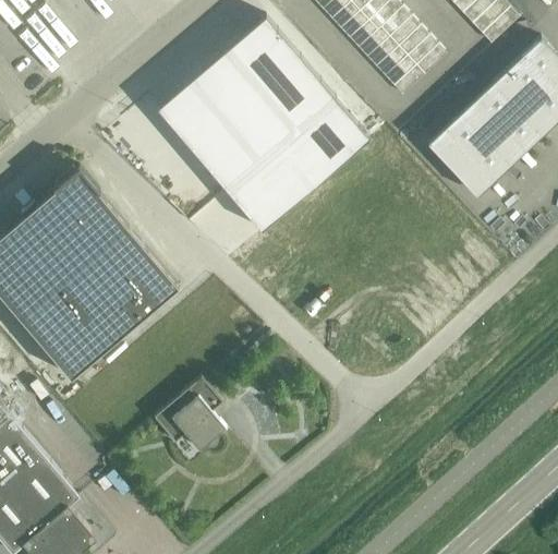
[(316,0),(314,2),(323,12),(335,0),(316,0)]
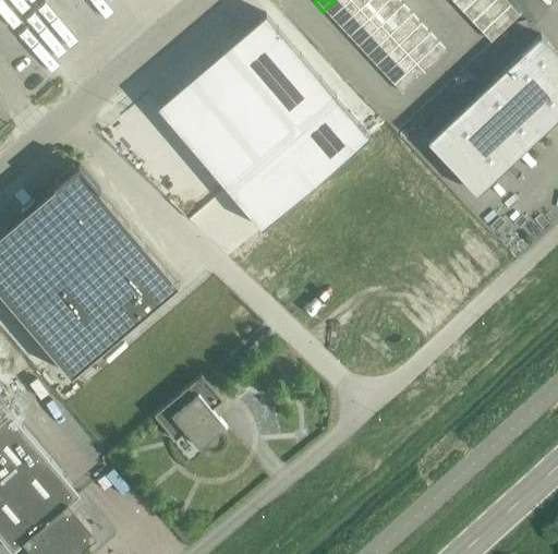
[(347,0),(335,0),(323,12),(331,22),(351,3),(347,0)]
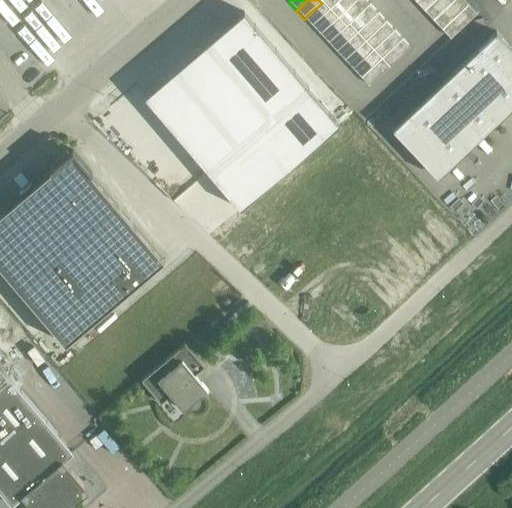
[(324,0),(322,3),(330,12),(342,0),(324,0)]
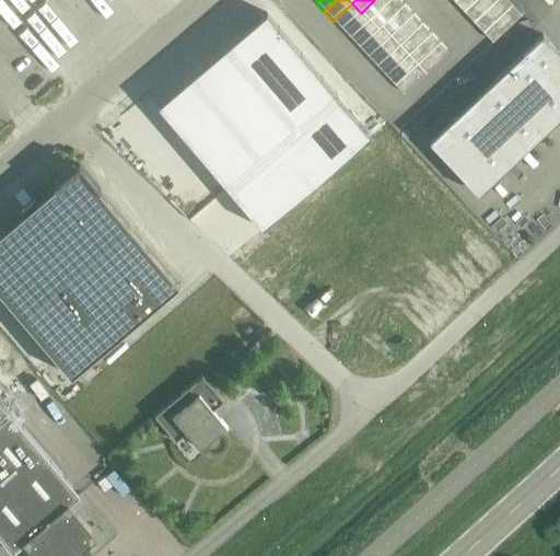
[(374,0),(361,13),(370,22),(393,0),(374,0)]
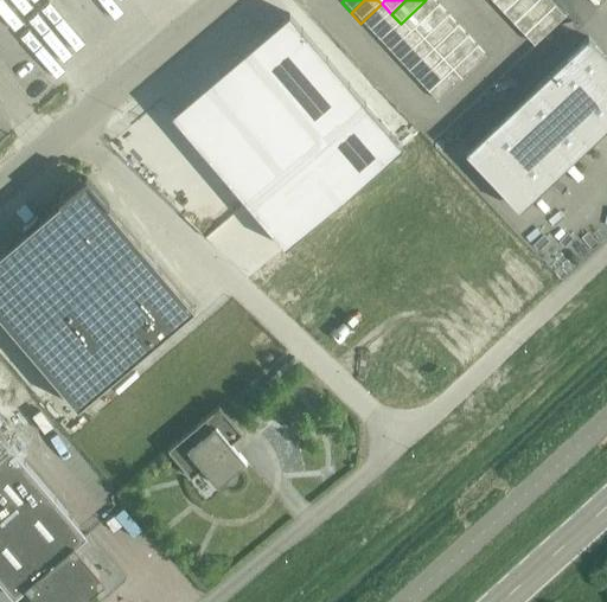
[(429,0),(426,0),(401,24),(410,34),(414,31),(438,8),(429,0)]
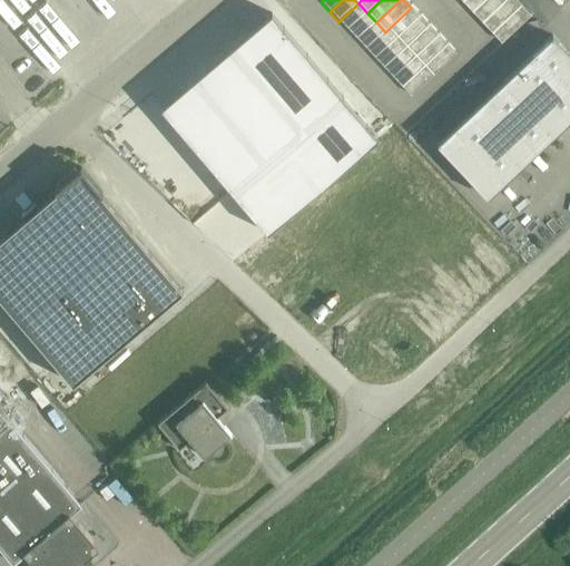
[(463,0),(461,3),(471,13),(484,0),(463,0)]
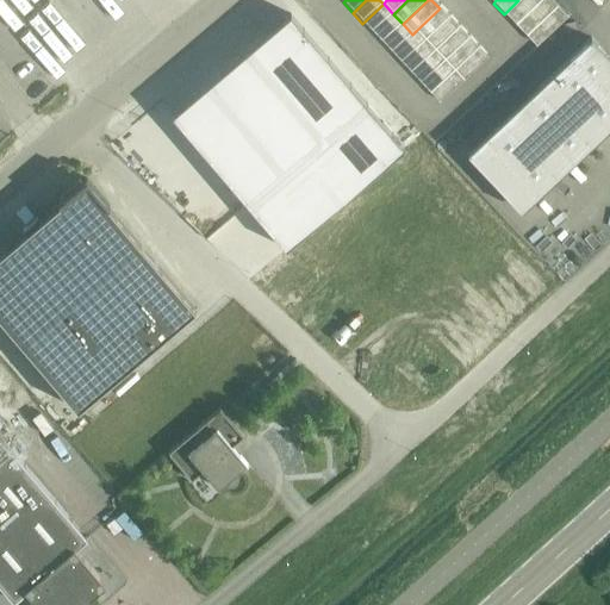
[(518,0),(504,14),(515,25),(541,0),(518,0)]
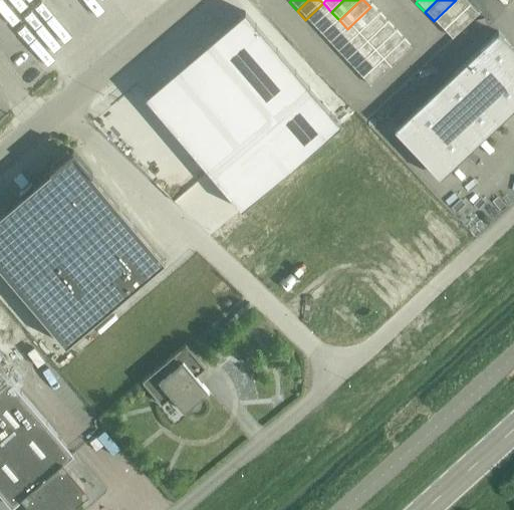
[(462,0),(456,0),(434,21),(442,31),(468,6),(462,0)]
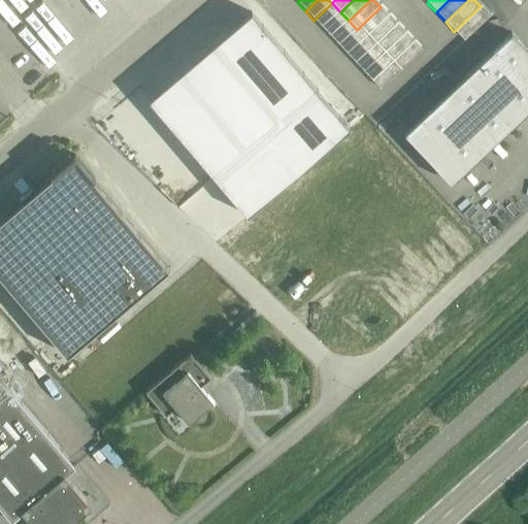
[(332,3),(314,21),(322,29),(340,12),(332,3)]
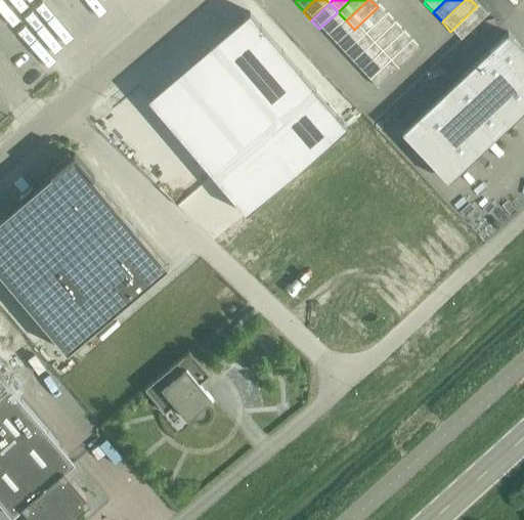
[(477,6),(450,32),(460,41),(486,15),(477,6)]
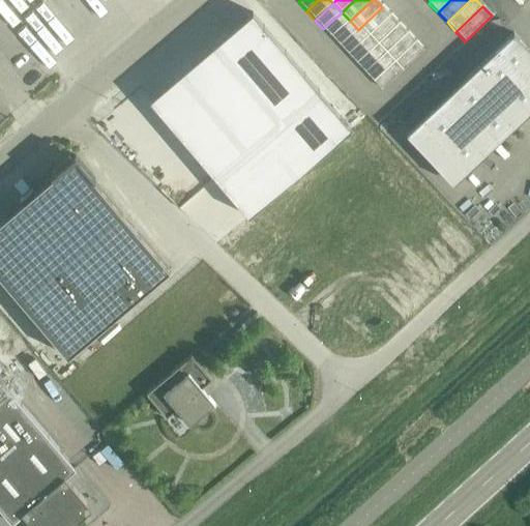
[(382,7),(361,27),(370,36),(390,17),(382,7)]
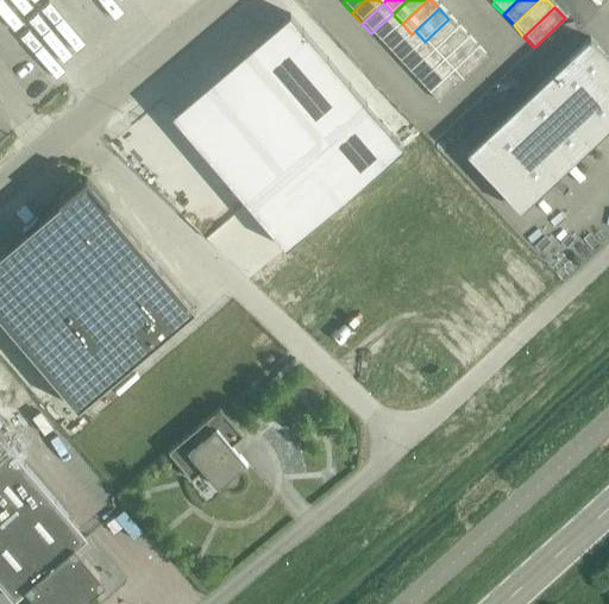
[(393,14),(371,33),(381,44),(402,24),(393,14)]
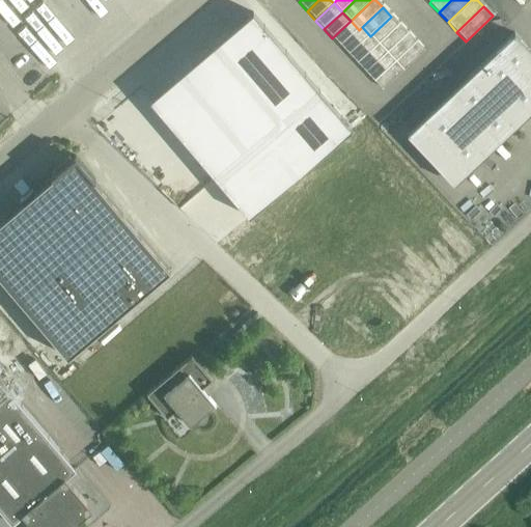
[(253,17),(149,105),(249,221),(259,213),(306,172),(352,134),(353,133),(253,17)]
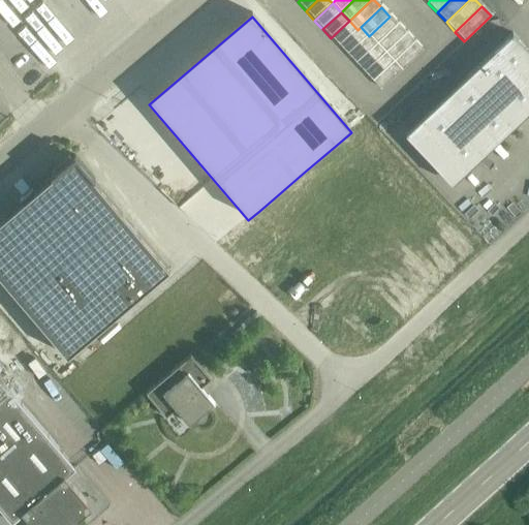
[(390,17),(369,36),(377,44),(398,25),(390,17)]
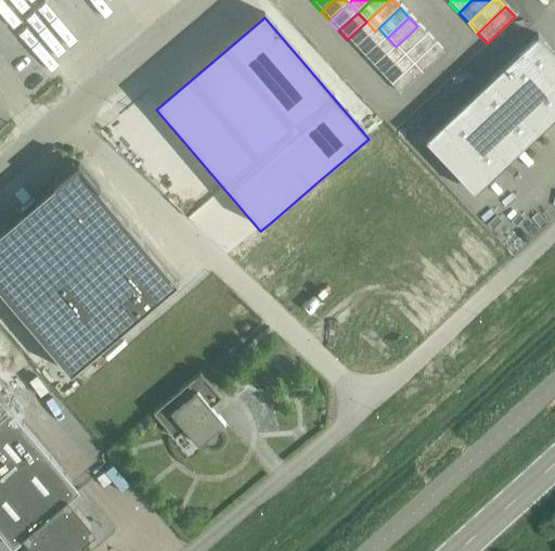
[(366,22),(347,40),(356,49),(375,31),(366,22)]
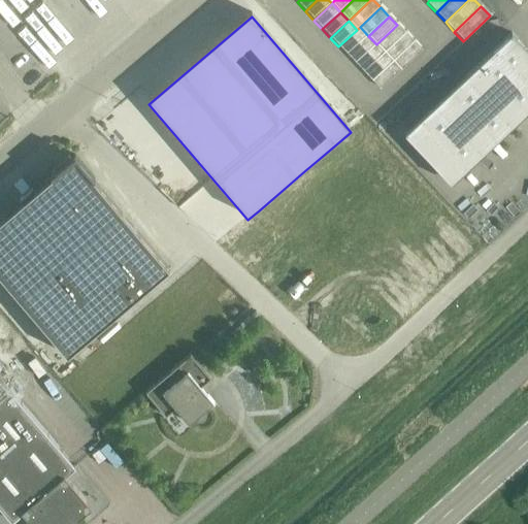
[(397,25),(376,44),(385,54),(405,34),(397,25)]
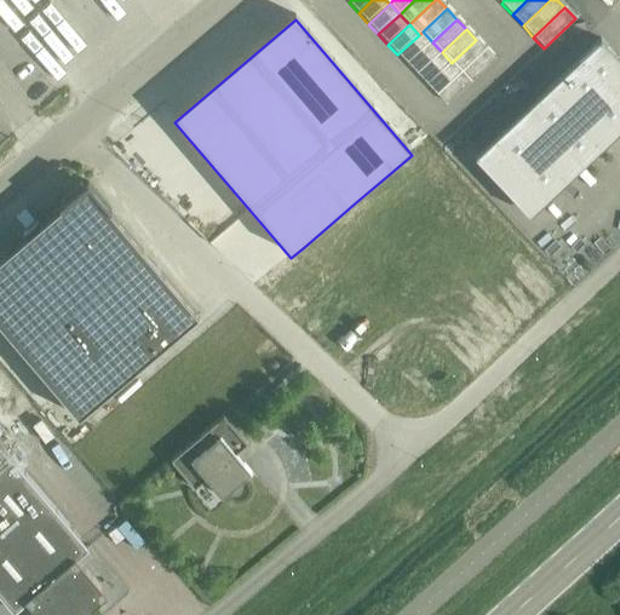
[(419,35),(397,55),(407,65),(432,42),(423,32),(419,35)]
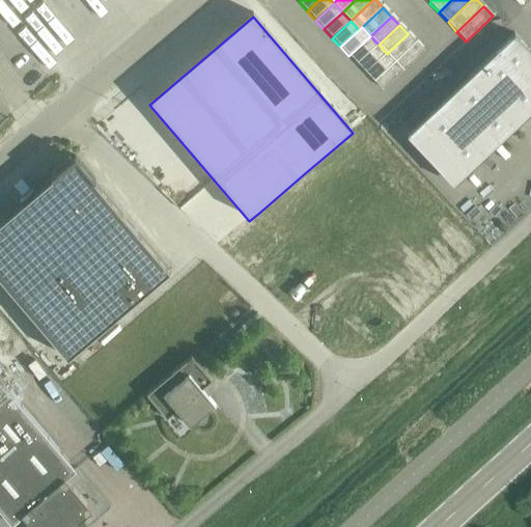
[(408,34),(387,54),(395,63),(416,43),(408,34)]
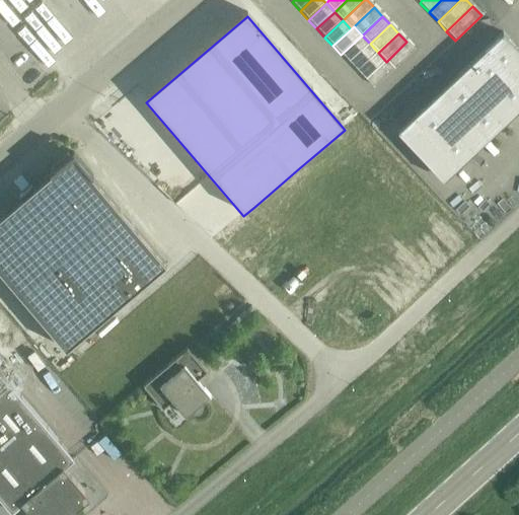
[(362,35),(341,55),(349,64),(370,44),(362,35)]
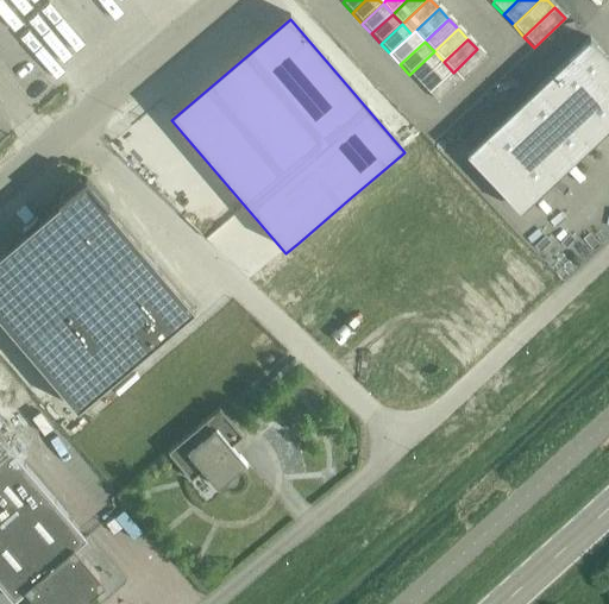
[(521,215),(608,132),(608,63),(590,43),(466,158),(521,215)]
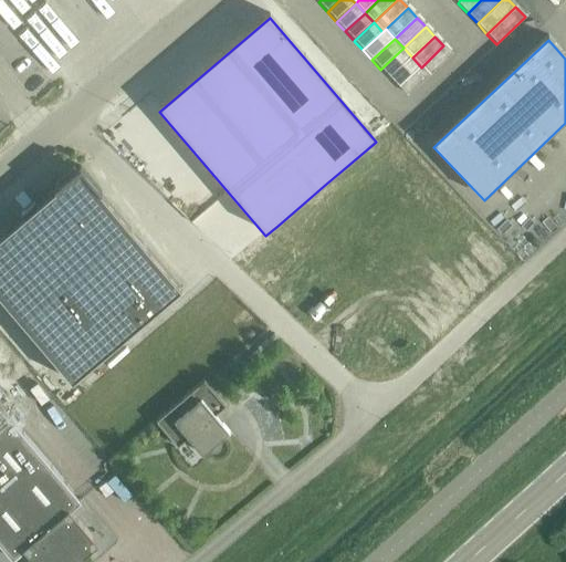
[(443,45),(421,68),(430,76),(452,55),(443,45)]
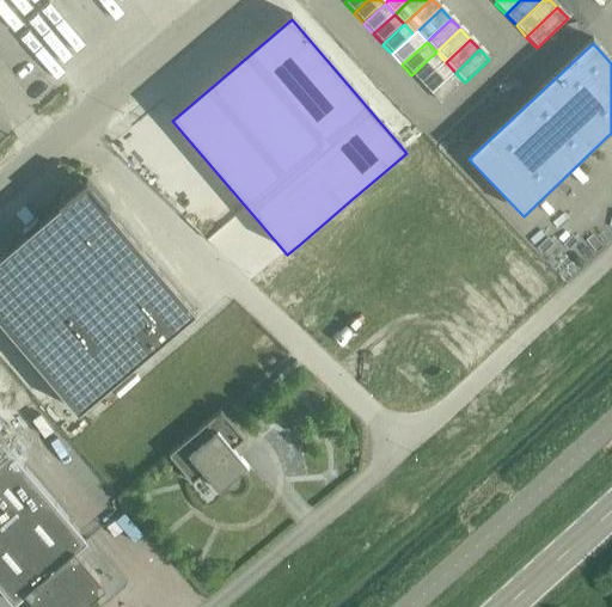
[(436,51),(411,75),(421,85),(446,62),(436,51)]
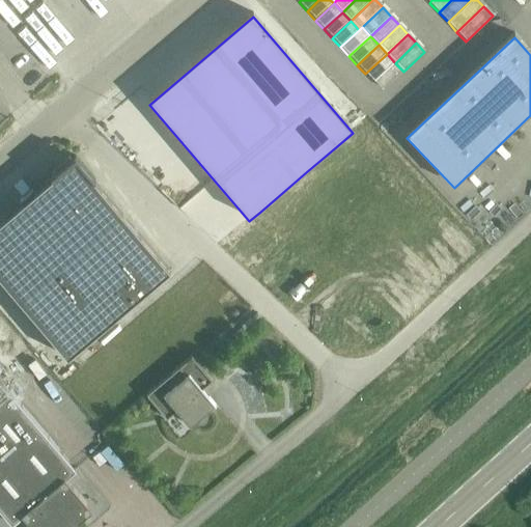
[(387,54),(365,74),(373,83),(395,63),(387,54)]
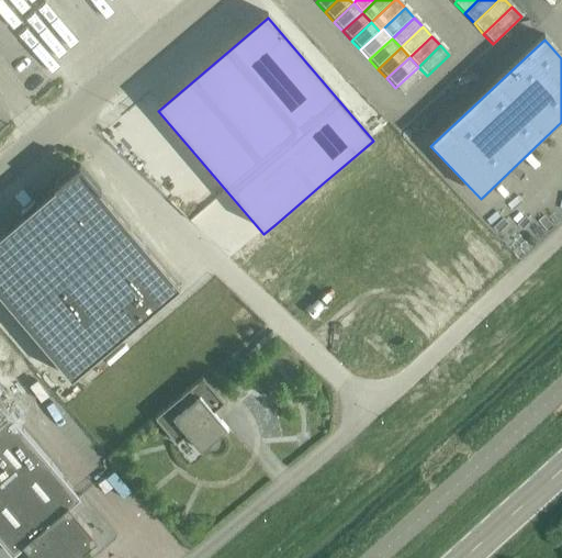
[(418,67),(395,88),(404,97),(427,76),(418,67)]
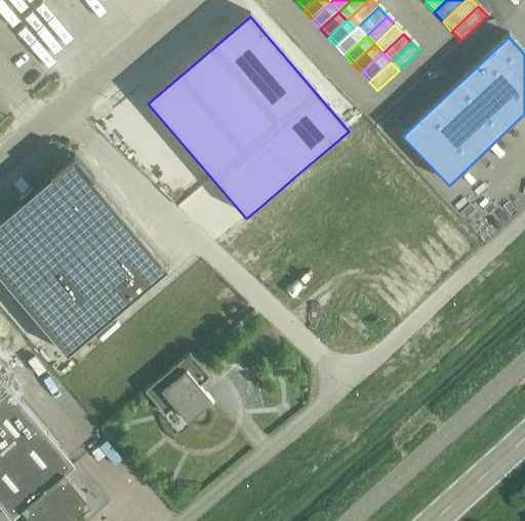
[(348,132),(303,170),(318,188),(363,150),(348,132)]
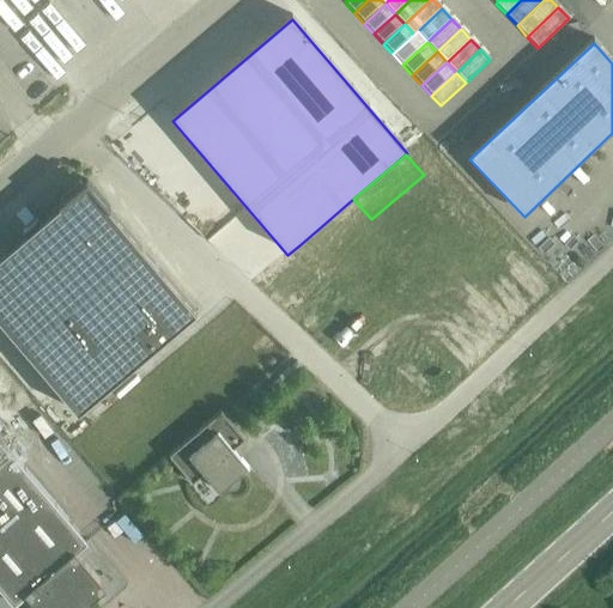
[(56,218),(0,265),(0,324),(79,419),(198,318),(116,223),(117,222),(89,186),(84,189),(82,187),(56,208),(59,212),(54,216),(56,218)]
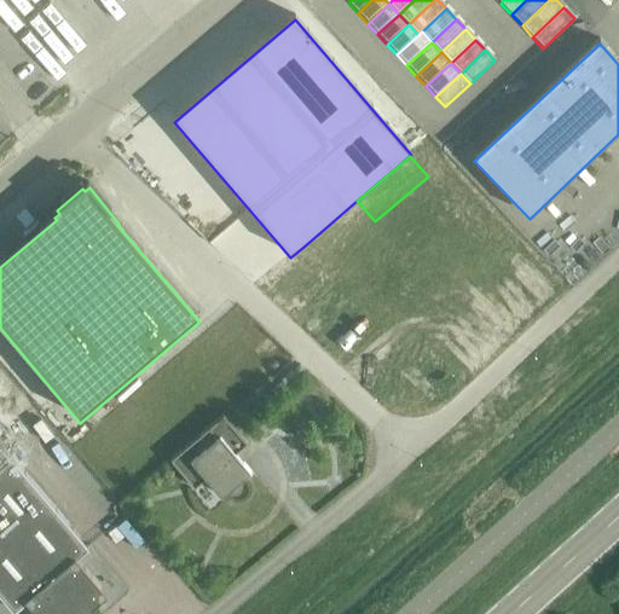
[(357,201),(302,248),(319,268),(375,221),(357,201)]
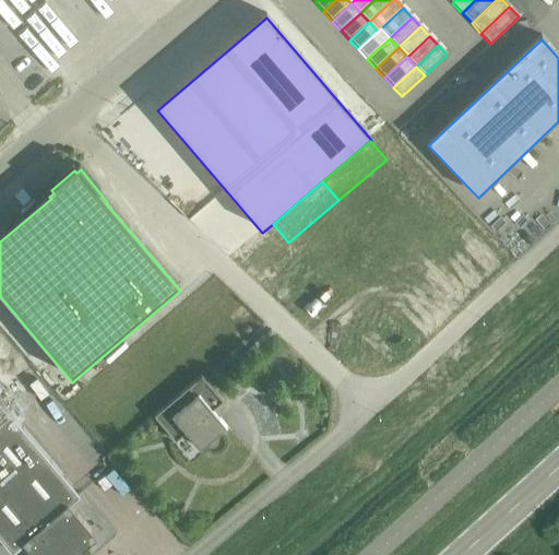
[(154,420),(168,437),(179,428),(200,453),(227,430),(219,422),(215,426),(207,417),(224,405),(202,379),(154,420)]
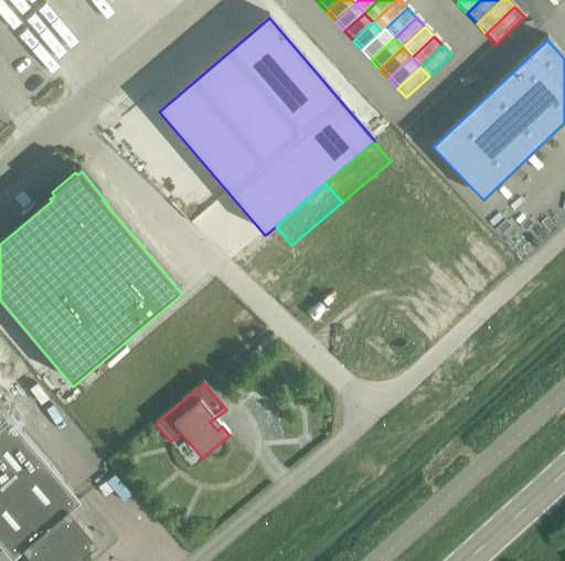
[(81,505),(9,421),(0,427),(0,548),(10,560),(17,560),(24,553),(30,560),(82,560),(98,547),(70,515),(81,505)]
